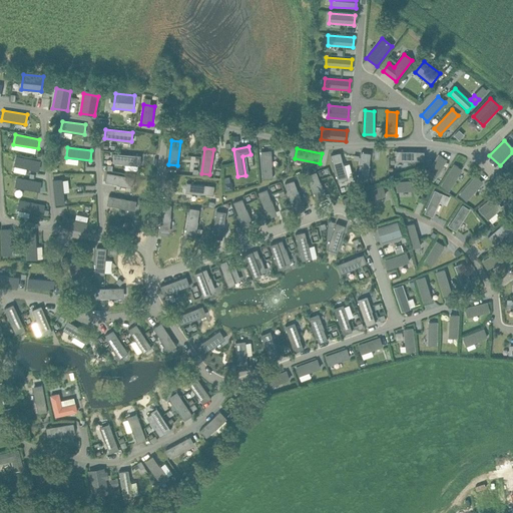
[(398,150),(397,159),(412,159),(412,160),(424,160),(424,151),(398,150)]
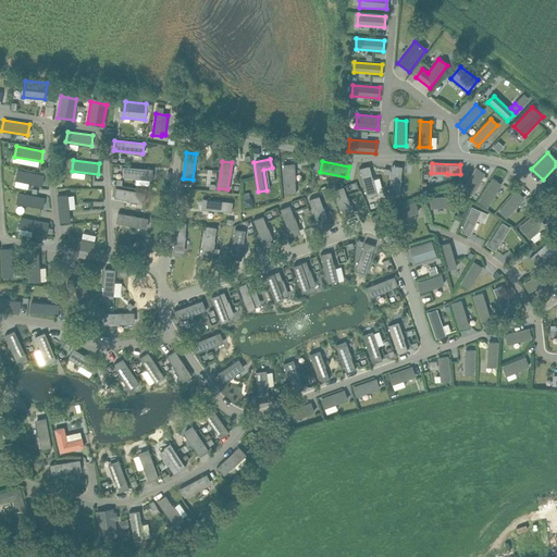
[(393,164),(388,194),(398,195),(403,165),(393,164)]
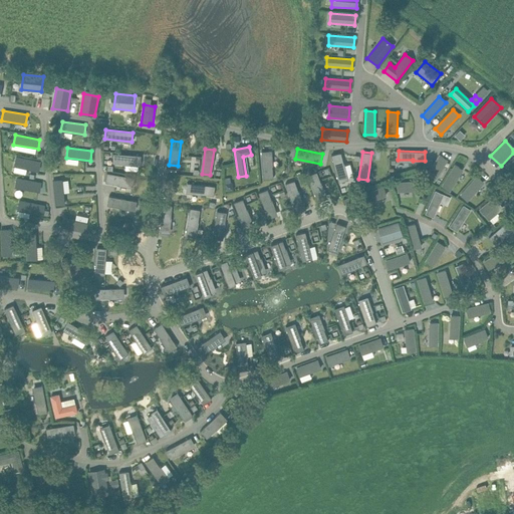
[(271,153),(262,154),(264,179),(273,179),(271,153)]
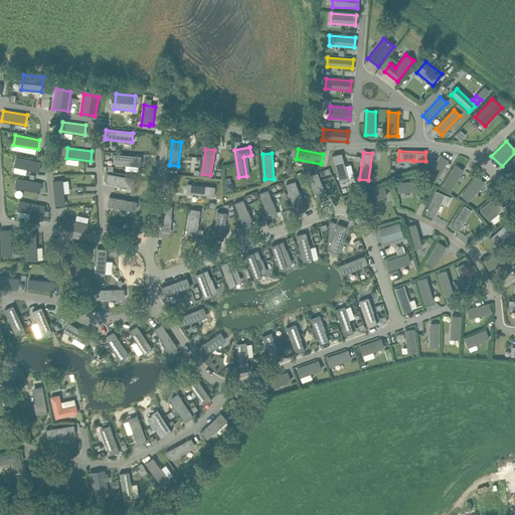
[(114,154),(113,163),(140,165),(140,156),(114,154)]
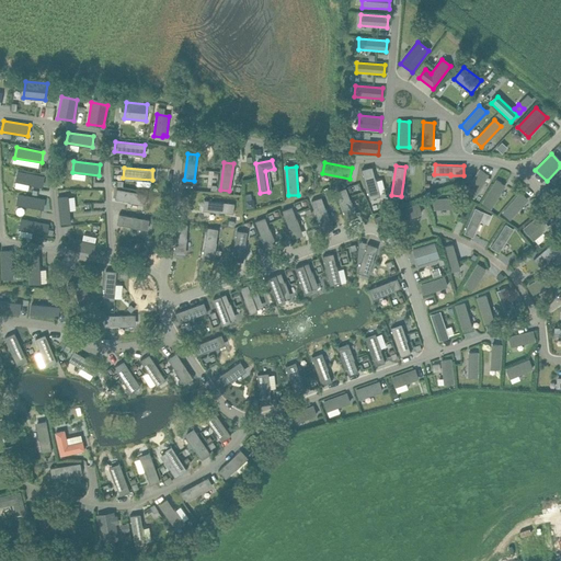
[(373,168),(363,170),(370,198),(380,196),(373,168)]
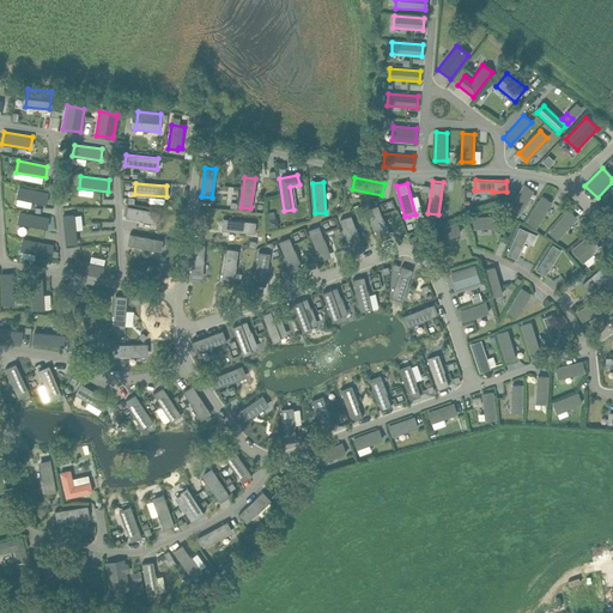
[(525,184),(508,211),(516,217),(533,190),(525,184)]
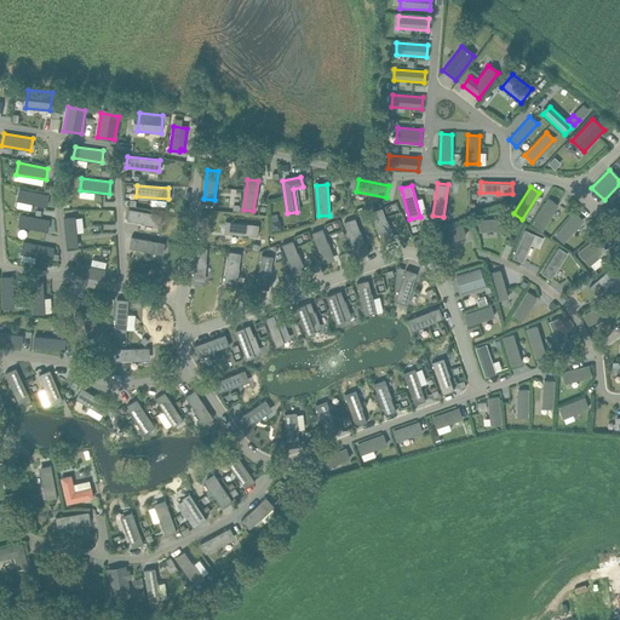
[(19,189),(17,201),(46,207),(49,195),(19,189)]
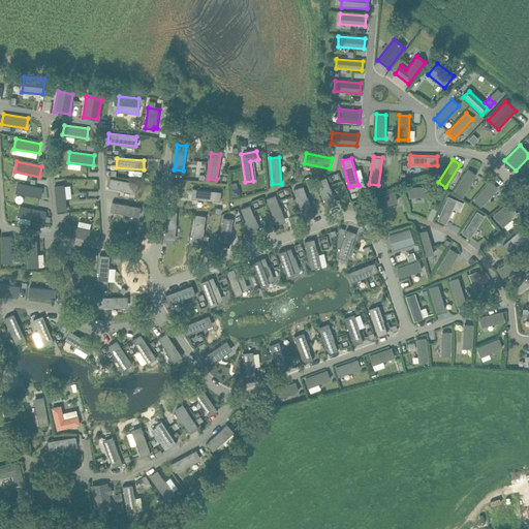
[(468,169),(455,192),(462,196),(475,175),(468,169)]
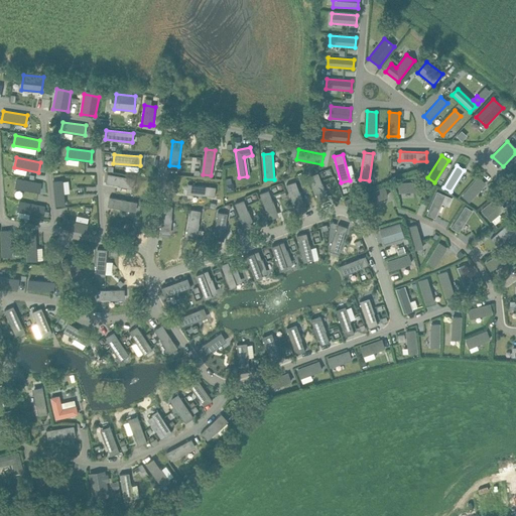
[(317,172),(308,176),(318,202),(328,199),(317,172)]
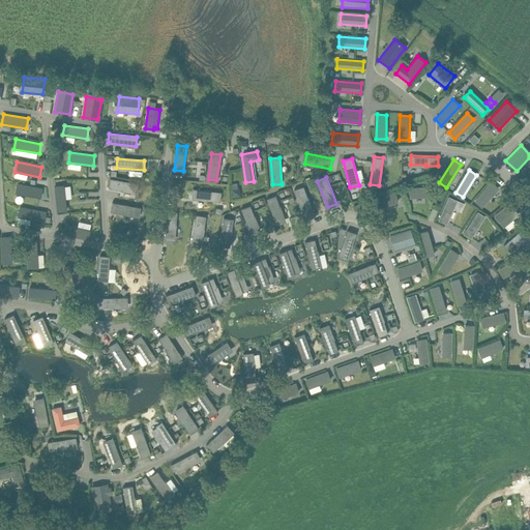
[(110,178),(109,187),(136,193),(138,182),(110,178)]
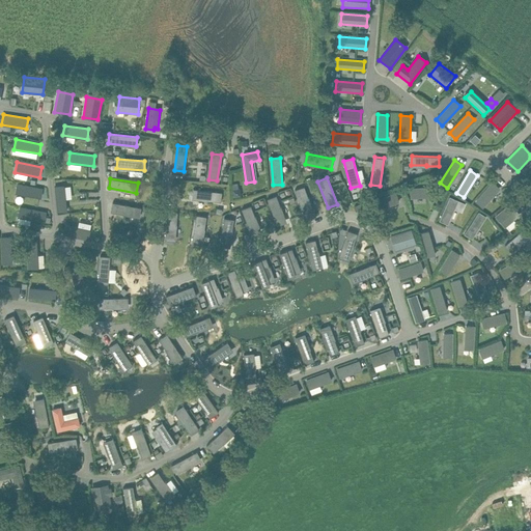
[(493,183),(475,202),(481,207),(499,188),(493,183)]
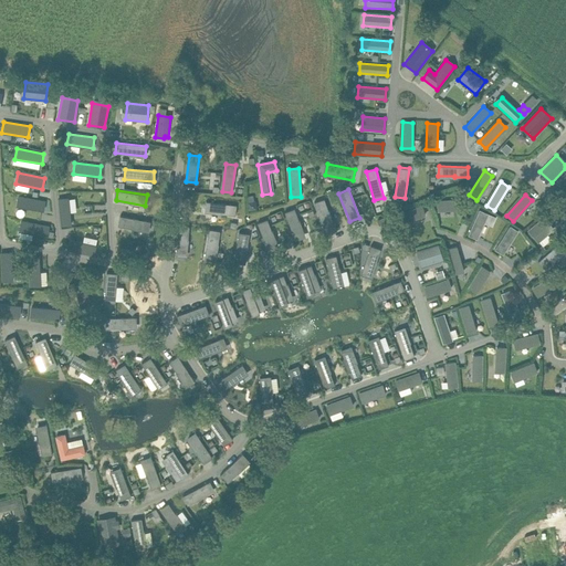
[(253,196),(247,197),(249,211),(258,209),(255,201),(254,201),(253,196)]
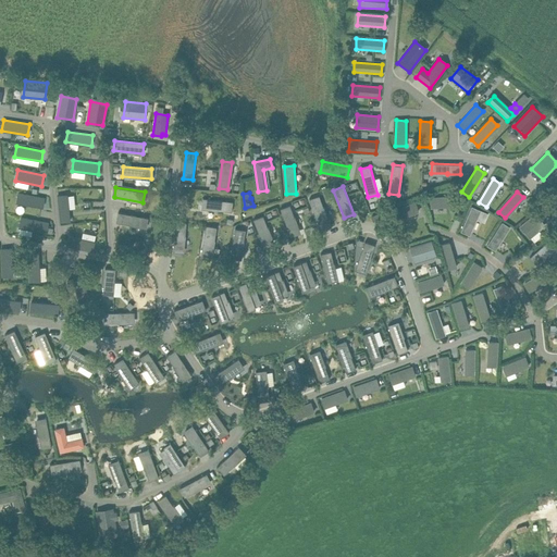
[(19,194),(16,203),(41,208),(44,198),(19,194)]
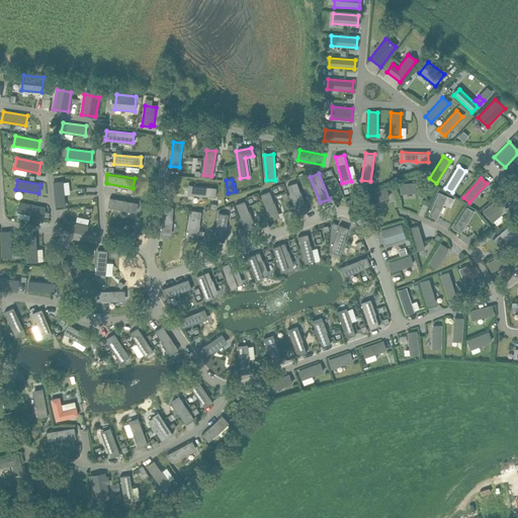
[(63,181),(53,182),(56,207),(65,206),(63,181)]
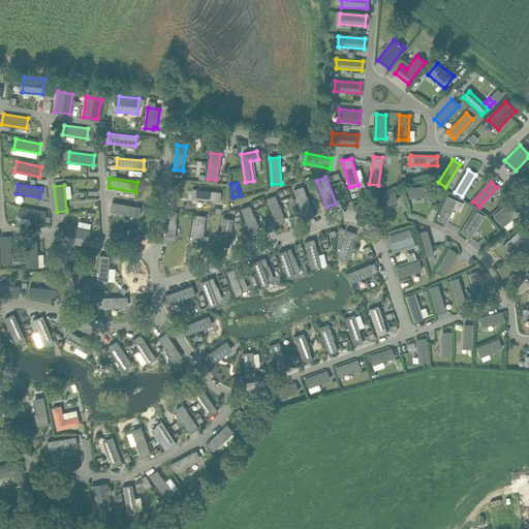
[(303,186),(293,189),(303,216),(312,212),(303,186)]
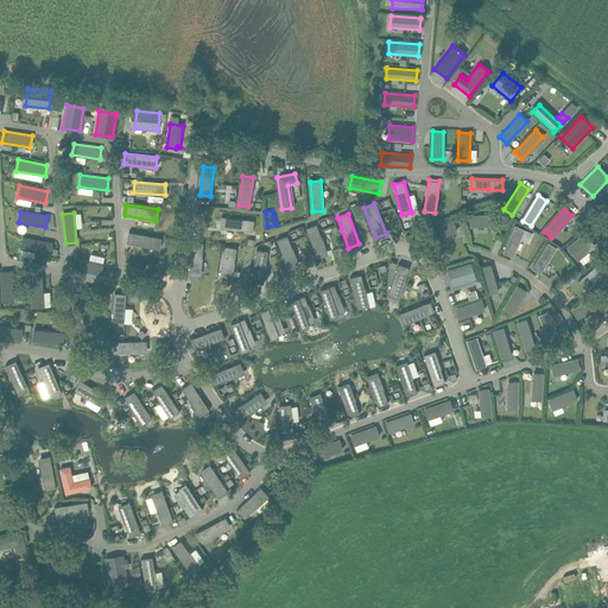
[(499,214),(469,216),(469,226),(499,223),(499,214)]
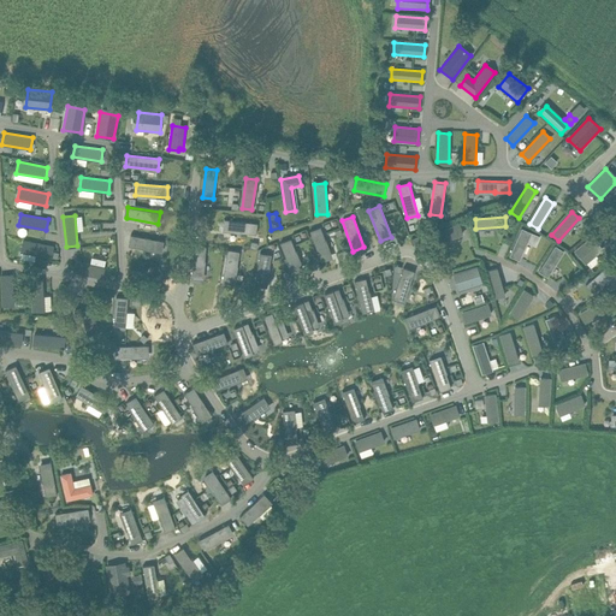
[(226,219),(225,230),(256,234),(258,223),(226,219)]
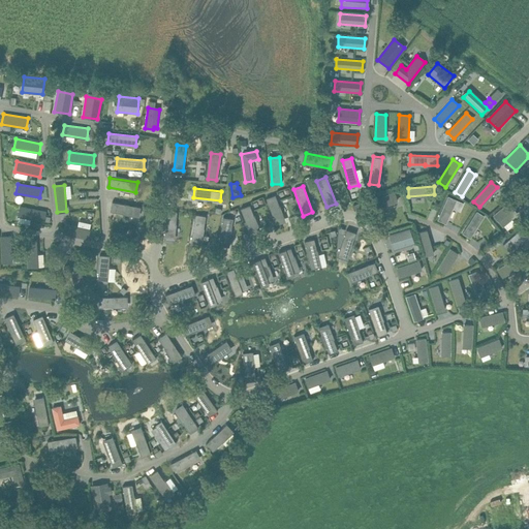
[(394,192),(369,201),(372,210),(397,201),(394,192)]
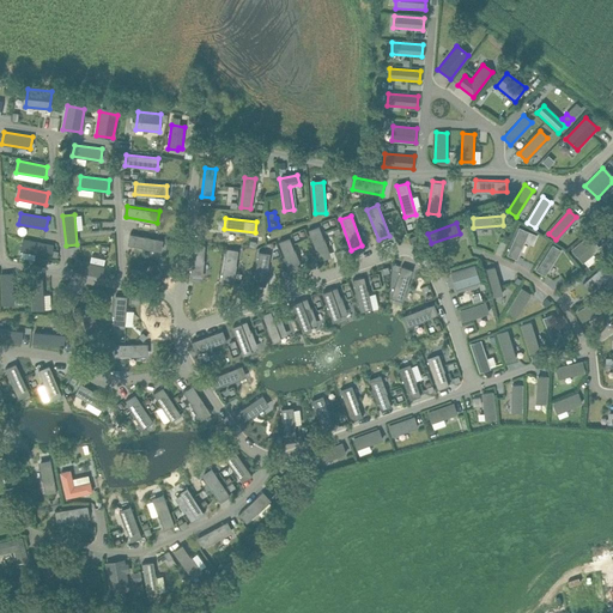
[(319,226),(308,230),(319,260),(329,256),(319,226)]
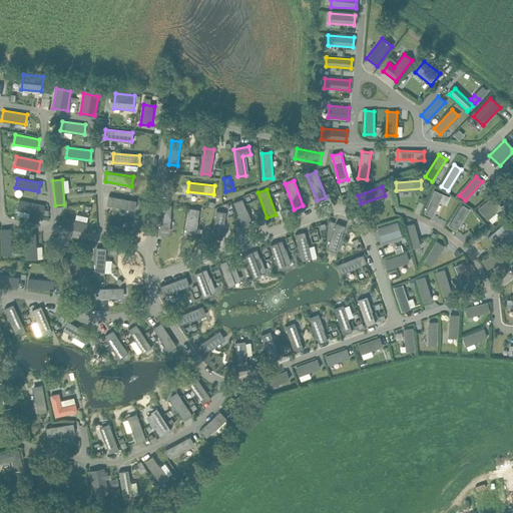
[(434,189),(424,212),(431,216),(442,193),(434,189)]
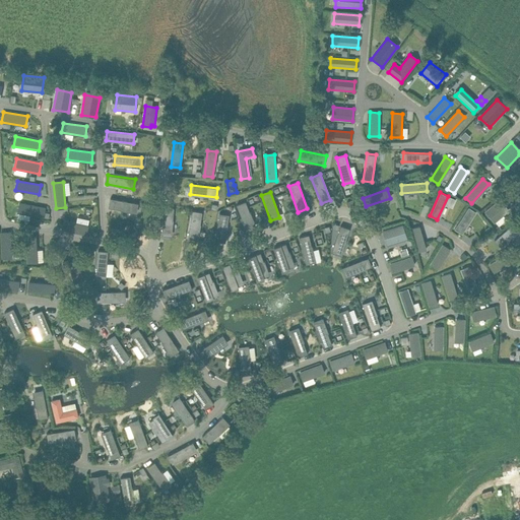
[(110,198),(109,207),(121,209),(120,210),(136,213),(138,203),(110,198)]
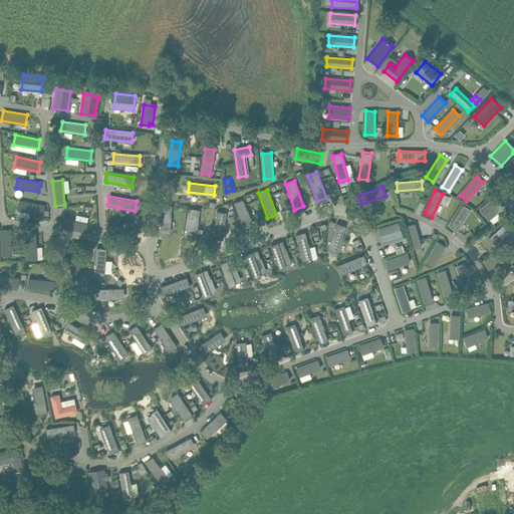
[(494,197),(479,210),(488,220),(502,207),(494,197)]
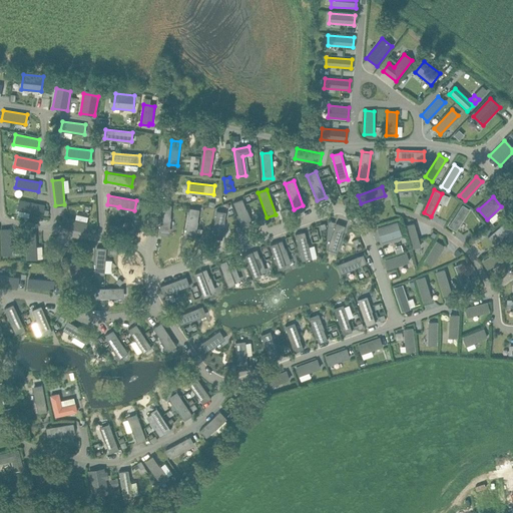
[(241,198),(233,201),(243,226),(251,223),(241,198)]
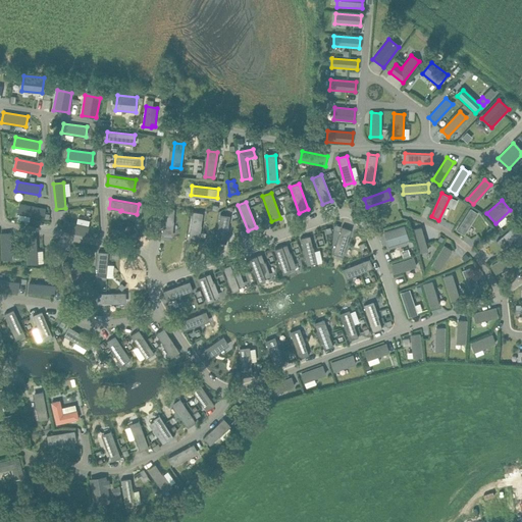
[(19,204),(17,214),(43,219),(45,209),(19,204)]
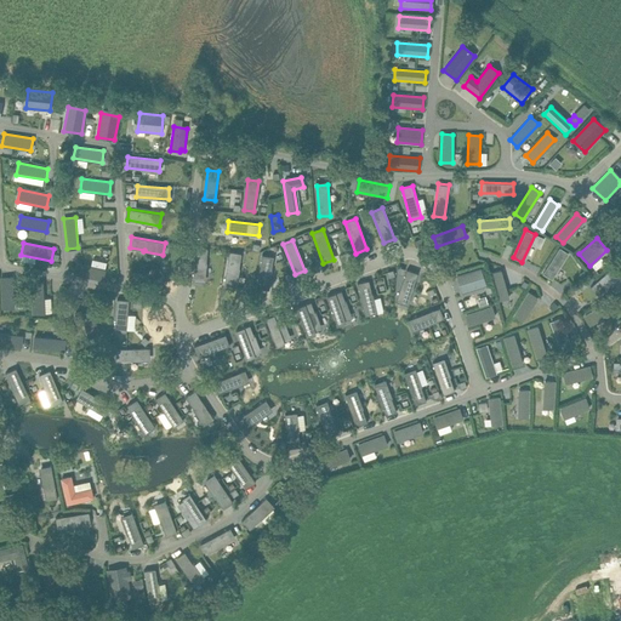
[(197,248),(194,281),(205,283),(209,250),(197,248)]
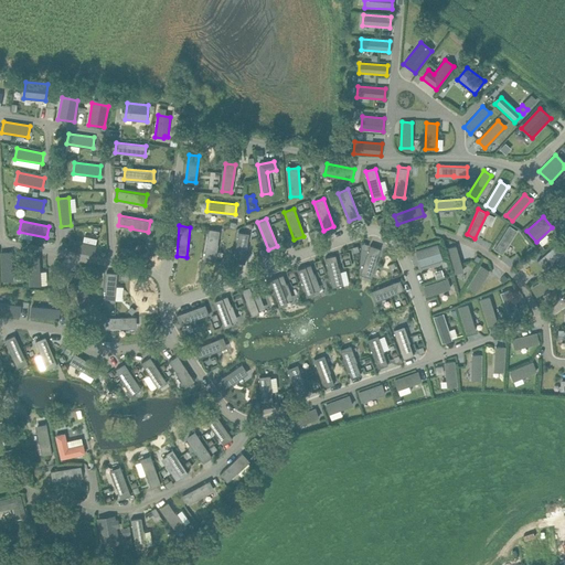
[(509,225),(493,249),(501,254),(516,231),(509,225)]
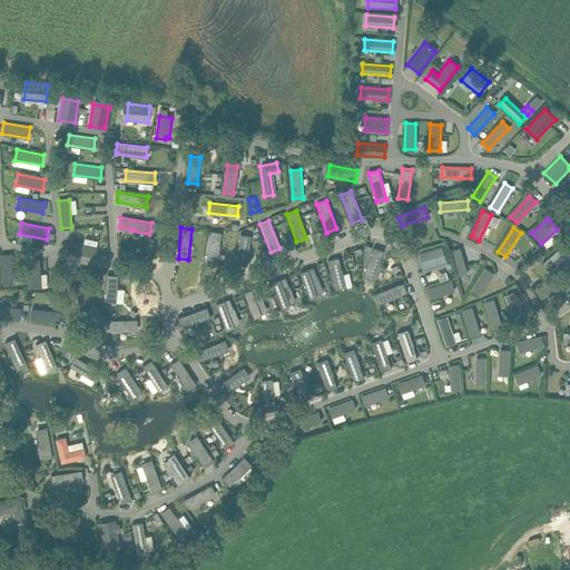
[(210,231),(206,259),(216,262),(222,233),(210,231)]
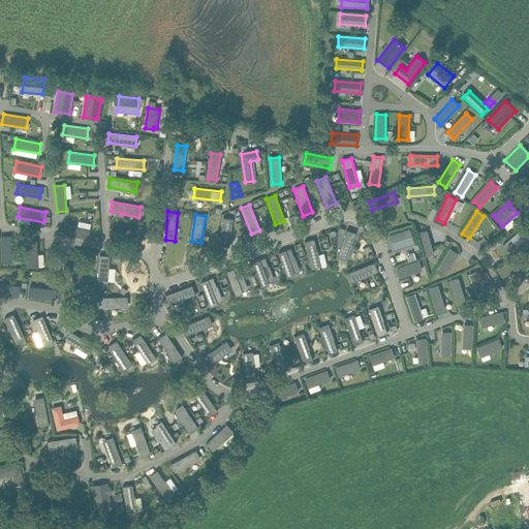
[(223,217),(219,244),(228,246),(232,218),(223,217)]
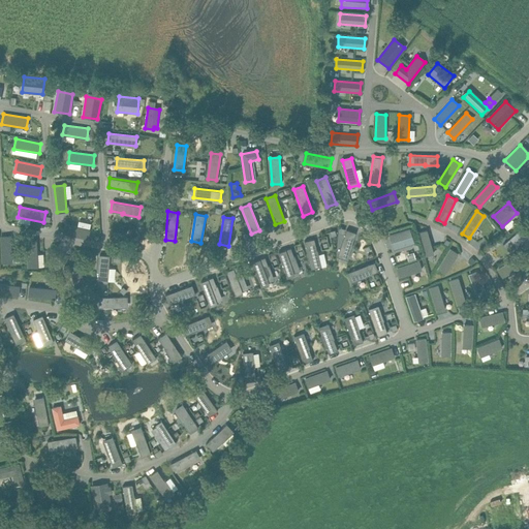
[(64,225),(62,234),(87,239),(89,230),(64,225)]
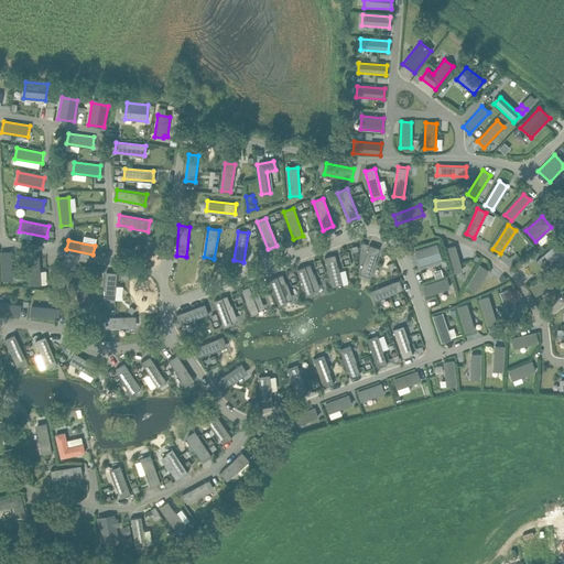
[(563,247),(559,241),(535,261),(542,269),(563,250),(563,247)]
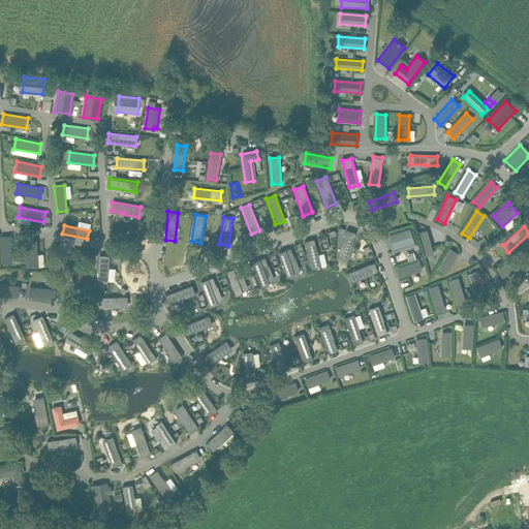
[(346,228),(338,253),(346,256),(350,243),(352,243),(355,231),(346,228)]
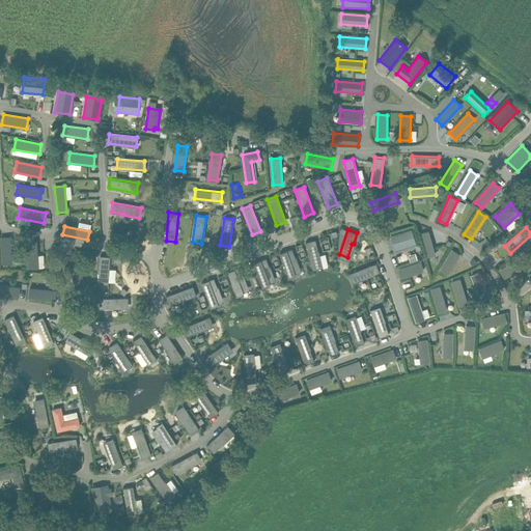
[(411,230),(389,236),(394,252),(415,245),(411,230)]
